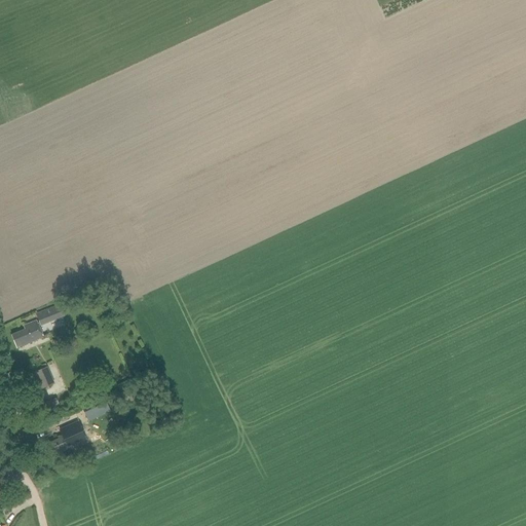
[(60,304),(50,308),(36,313),(35,314),(40,327),(55,321),(65,317),(60,304)]
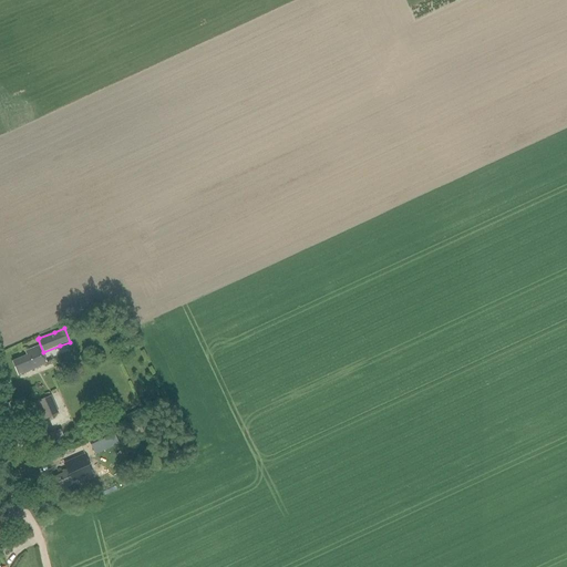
[(41,353),(40,351),(39,348),(24,354),(26,358),(12,364),(18,378),(45,366),(41,353)]
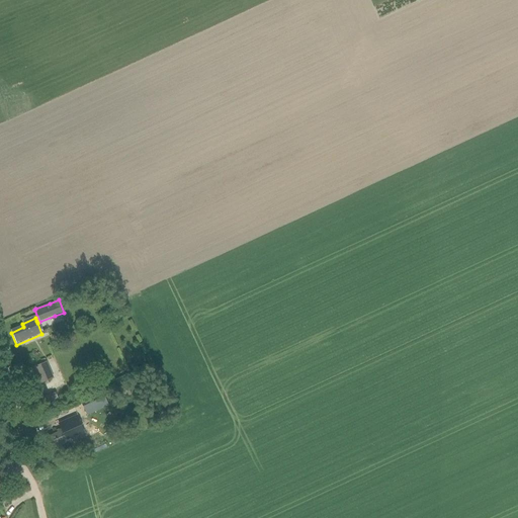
[(33,366),(40,383),(54,377),(47,361),(33,366)]
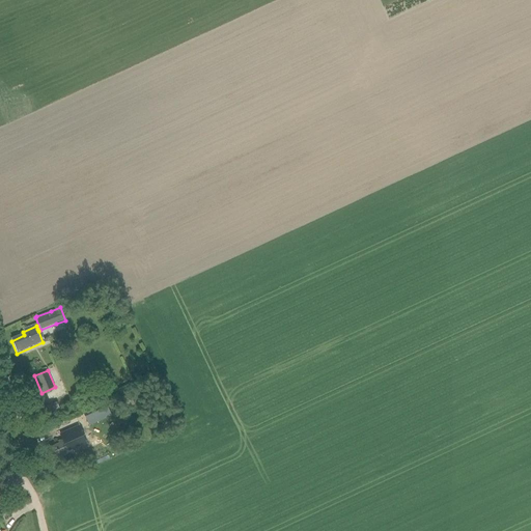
[(52,415),(63,411),(60,402),(49,407),(52,415)]
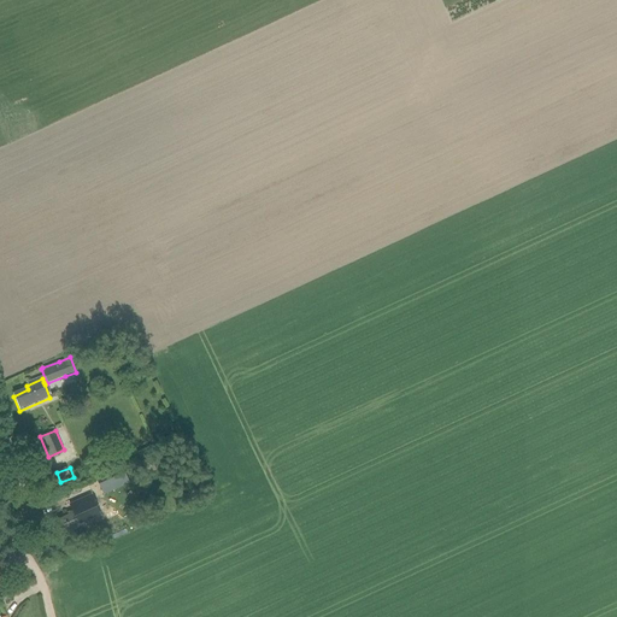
[(98,480),(105,494),(130,483),(123,468),(98,480)]
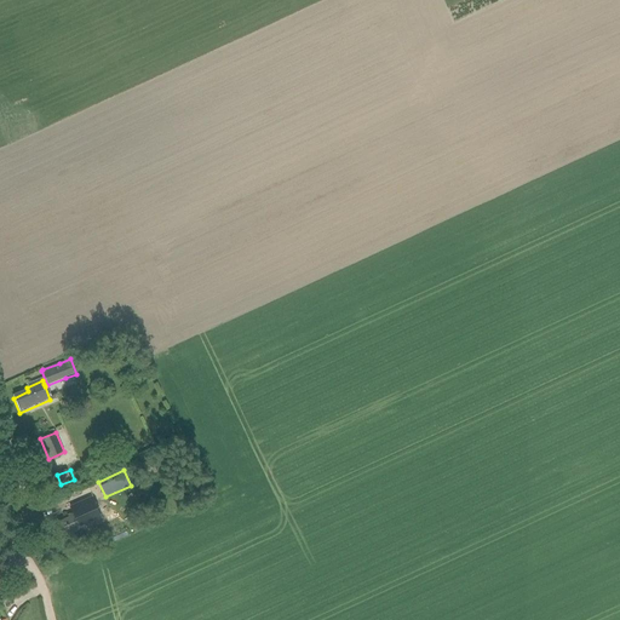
[(92,499),(102,495),(99,488),(90,492),(92,499)]
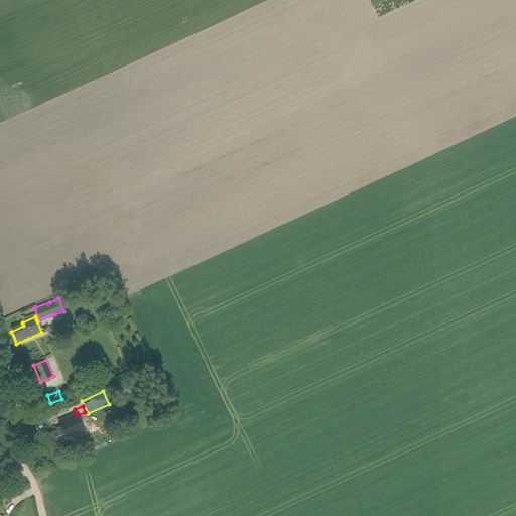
[(51,450),(78,438),(71,421),(59,426),(61,429),(45,437),(51,450)]
